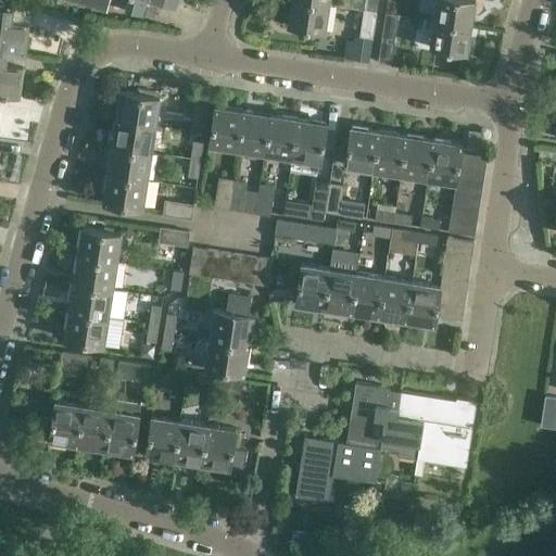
[(66,0),(105,11),(106,10),(104,10),(106,2),(125,7),(143,12),(147,1),(156,3),(174,8),(176,0),(66,0)]
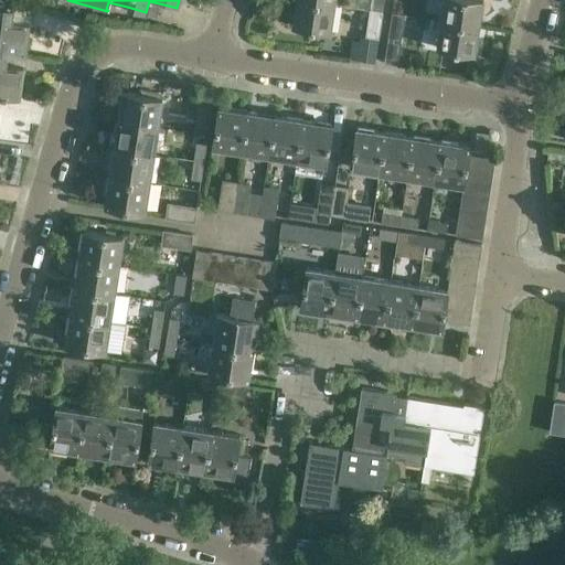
[(334,4),(308,0),(295,0),(291,25),(330,32),(334,4)]
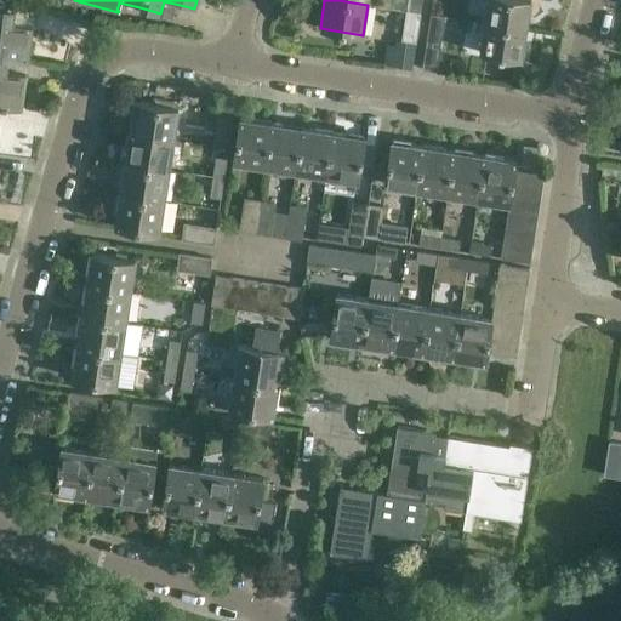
[(406,0),(405,11),(420,13),(422,0),(406,0)]
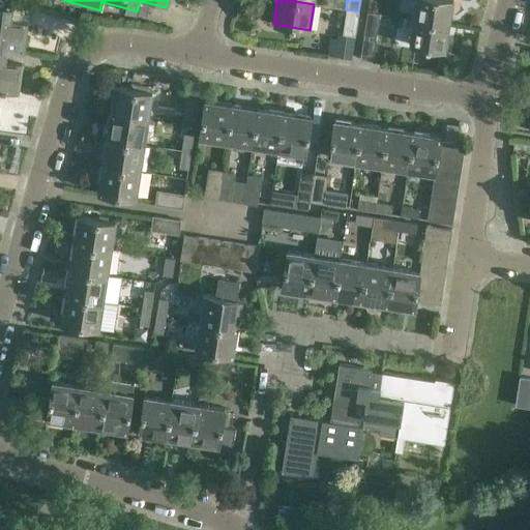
[(415,0),(412,20),(448,25),(451,0),(415,0)]
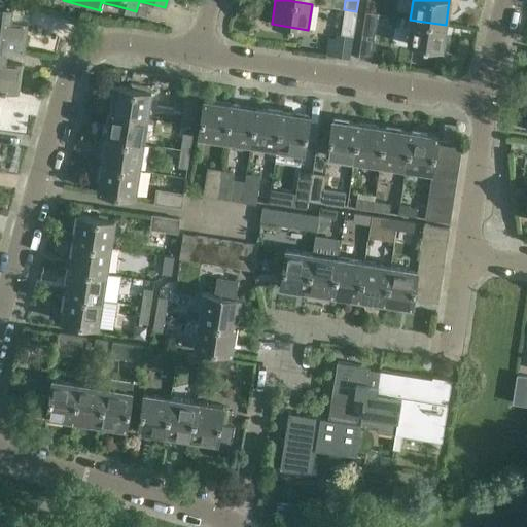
[(0,47),(3,48),(23,51),(27,23),(7,20),(8,6),(0,5),(0,47)]
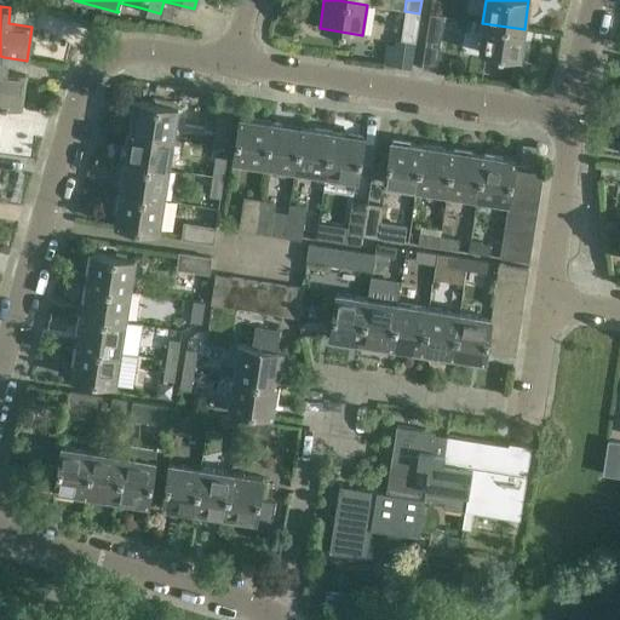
[(419,13),(405,11),(400,40),(394,39),(392,46),(385,45),(384,65),(411,70),(419,13)]
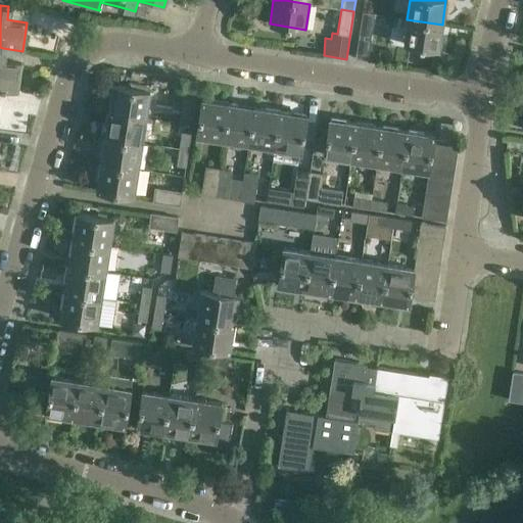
[(374,14),(362,12),(358,38),(354,58),(367,60),(374,14)]
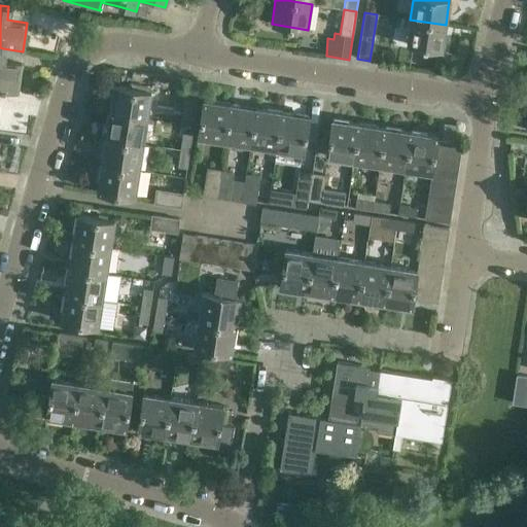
[(446,25),(410,20),(407,45),(442,51),(446,25)]
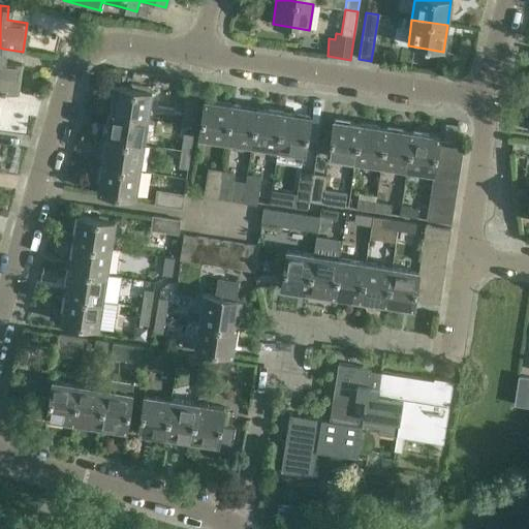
[(0,89),(18,92),(22,63),(1,61),(3,49),(0,48),(0,89)]
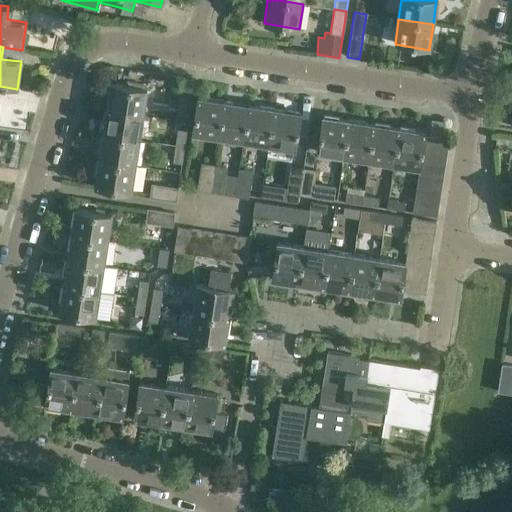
[(106,109),(142,115),(146,89),(110,83),(106,109)]
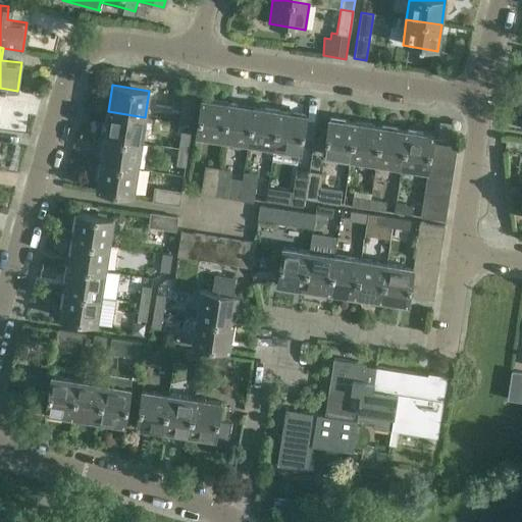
[(196,98),(183,96),(178,122),(192,124),(196,98)]
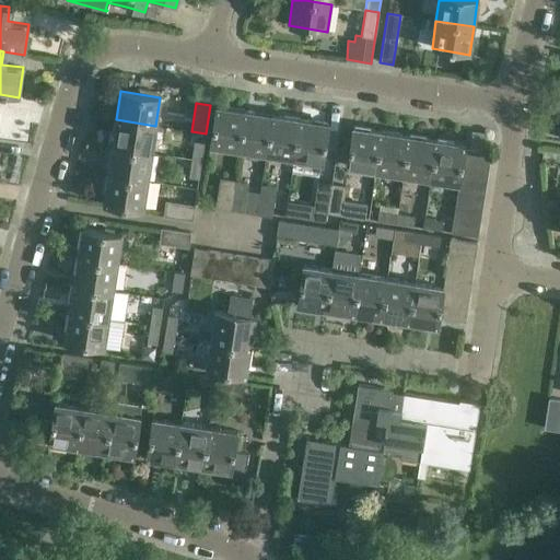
[(244,111),(216,106),(210,144),(238,149),(244,111)]
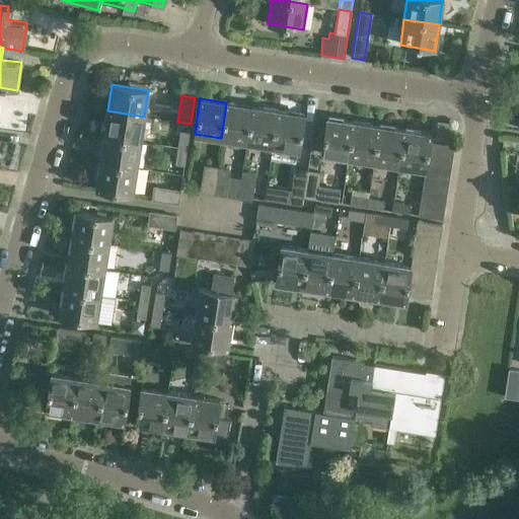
[(221,138),(246,142),(251,106),(226,102),(221,138)]
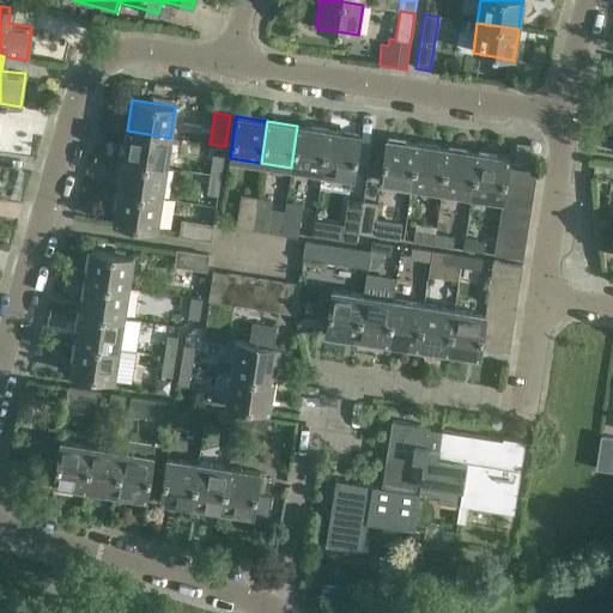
[(291,168),(321,173),(328,131),(297,126),(291,168)]
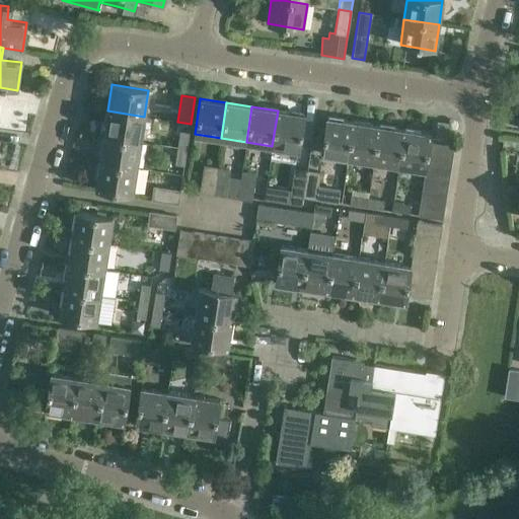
[(140,142),(144,117),(107,110),(103,137),(140,142)]
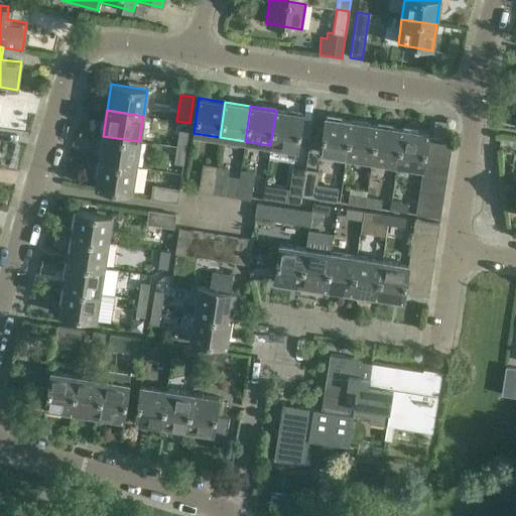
[(302,114),(276,110),(270,145),(296,149),(302,114)]
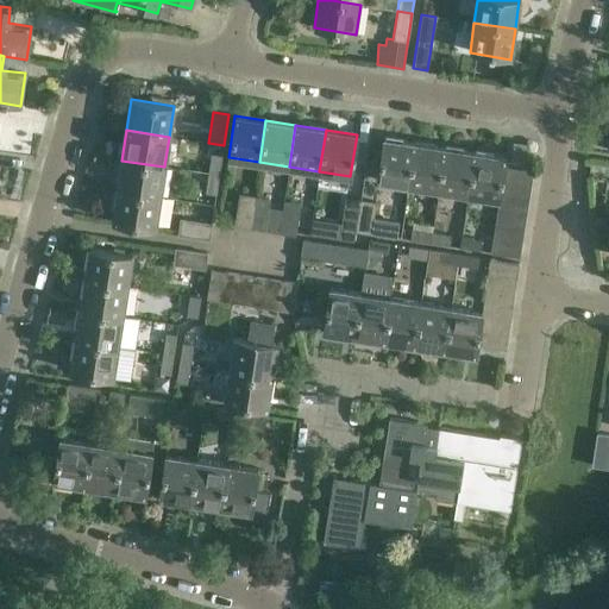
[(408,186),(414,143),(383,138),(377,181),(408,186)]
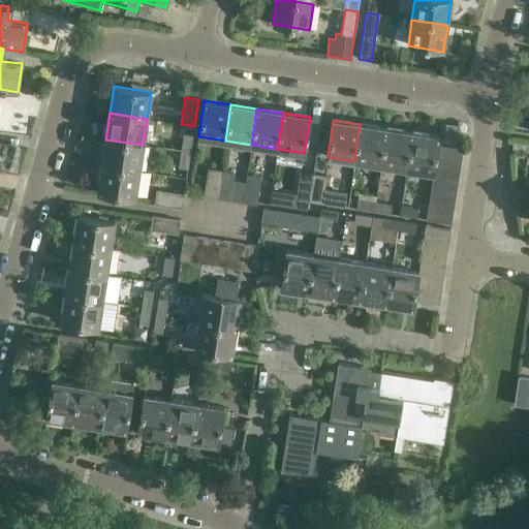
[(385,128),(360,124),(354,161),(380,165),(385,128)]
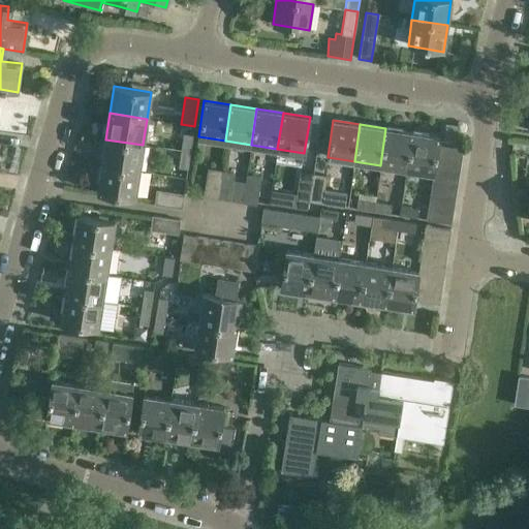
[(411,132),(385,128),(380,165),(406,169),(411,132)]
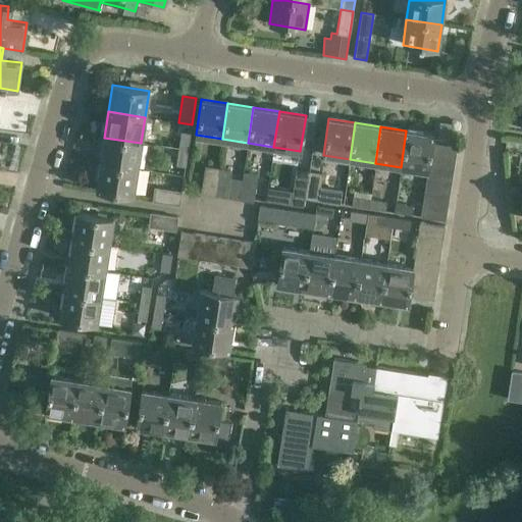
[(429,156),(431,143),(432,135),(406,131),(401,167),(427,171),(427,167),(429,156)]
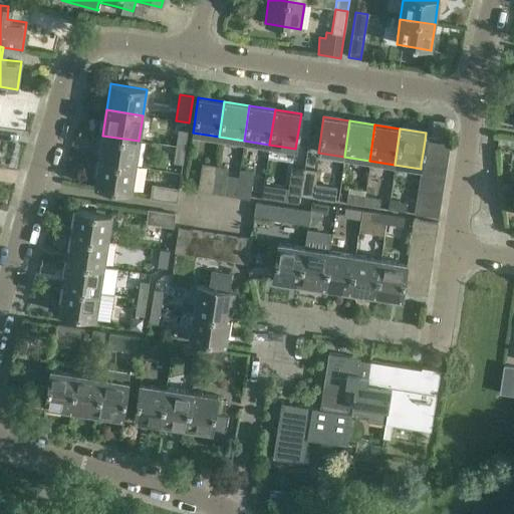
[(187,131),(178,130),(175,147),(185,148),(187,131)]
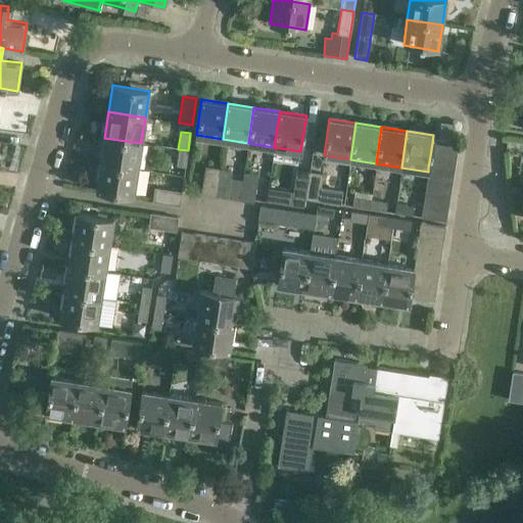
[(137,169),(141,143),(104,138),(100,163),(137,169)]
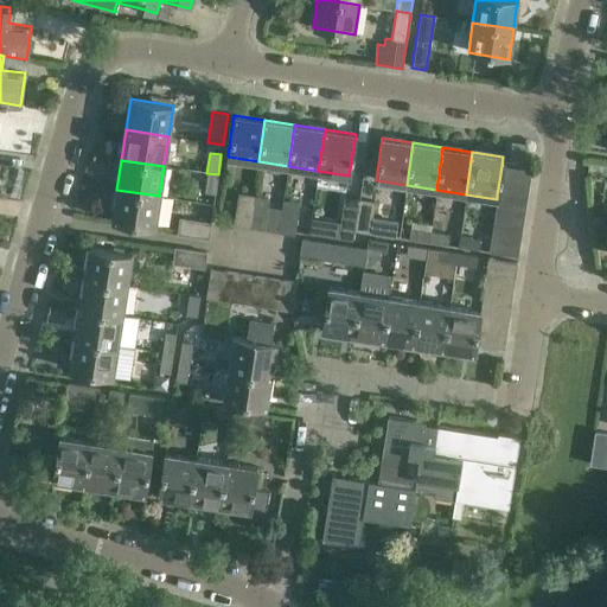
[(530,171),(502,166),(499,181),(528,185),(530,171)]
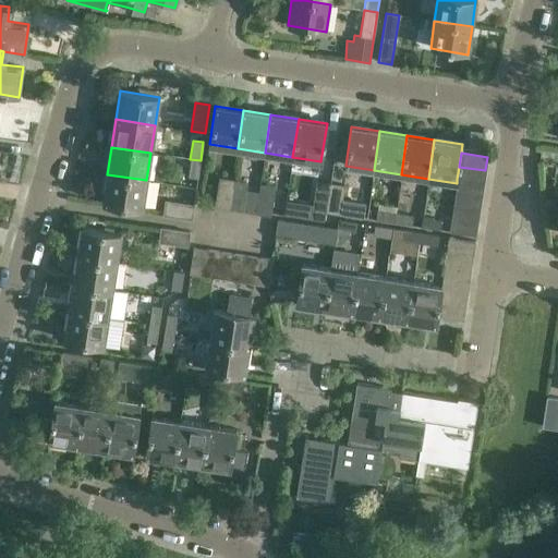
[(187,178),(197,180),(201,160),(190,159),(187,178)]
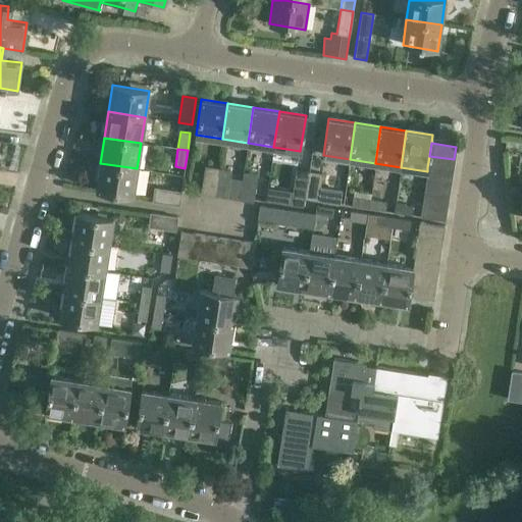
[(452,171),(454,159),(429,156),(427,167),(452,171)]
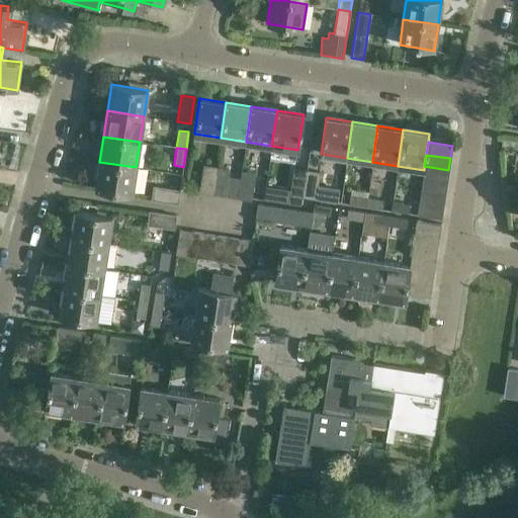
[(136,167),(99,162),(95,187),(132,193),(136,167)]
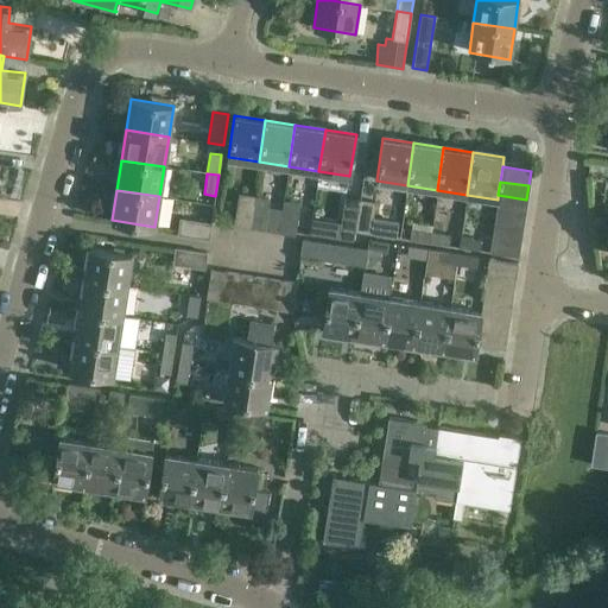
[(248,227),(253,196),(239,195),(235,225),(248,227)]
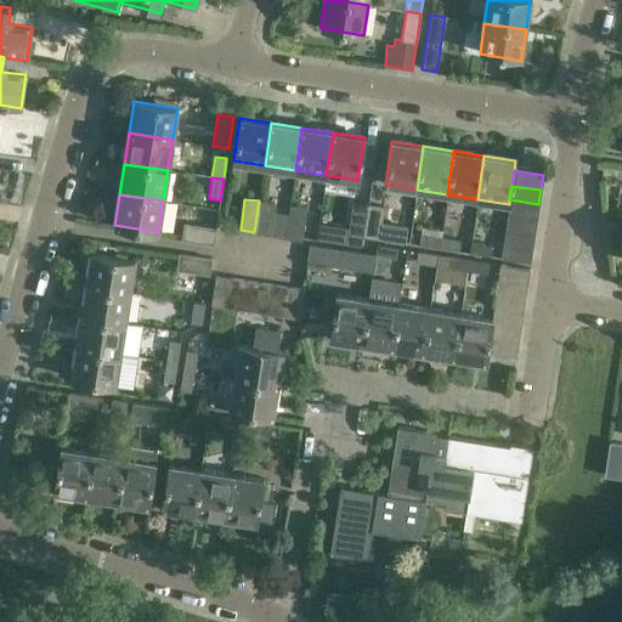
[(537,218),(538,204),(509,199),(509,204),(508,213),(537,218)]
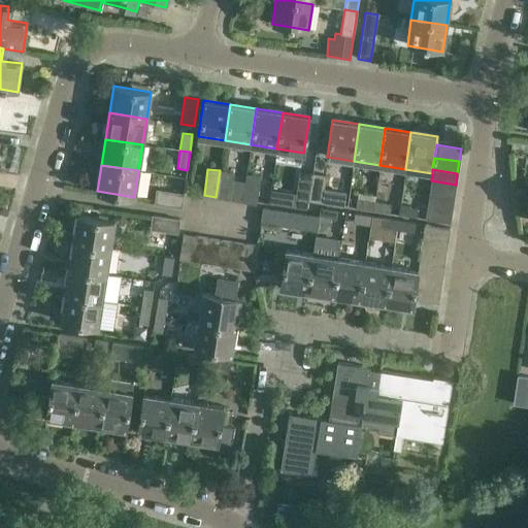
[(220,170),(216,197),(229,199),(233,172),(220,170)]
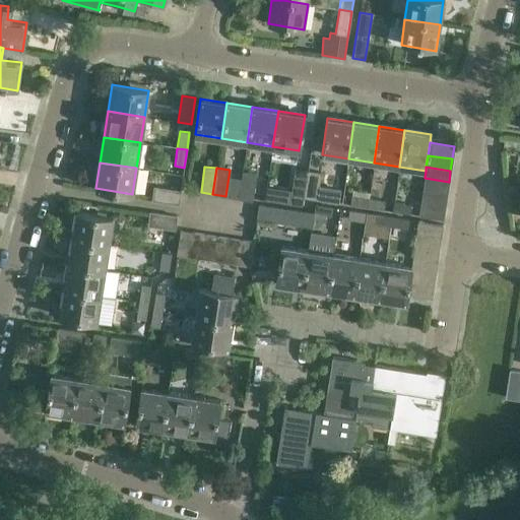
[(304,197),(308,171),(295,169),(290,195),(289,204),(302,206),(303,197),(304,197)]
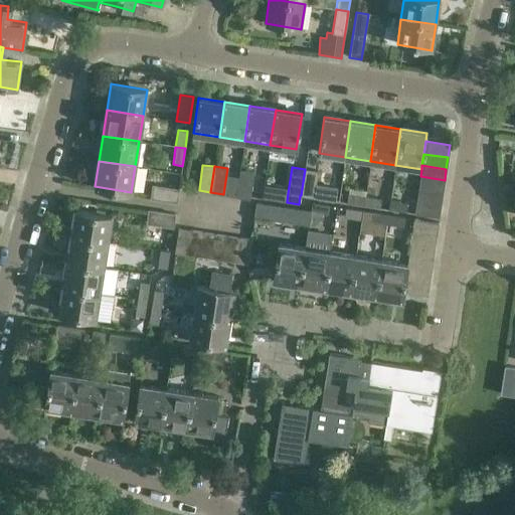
[(305,169),(301,195),(313,197),(317,171),(305,169)]
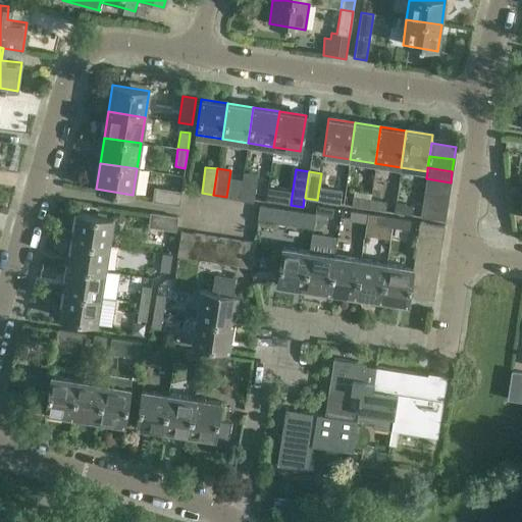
[(239,199),(253,201),(257,174),(243,172),(239,199)]
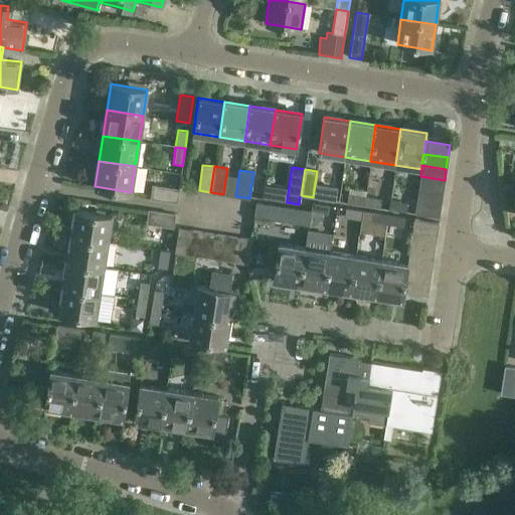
[(443,193),(445,180),(420,176),(418,189),(443,193)]
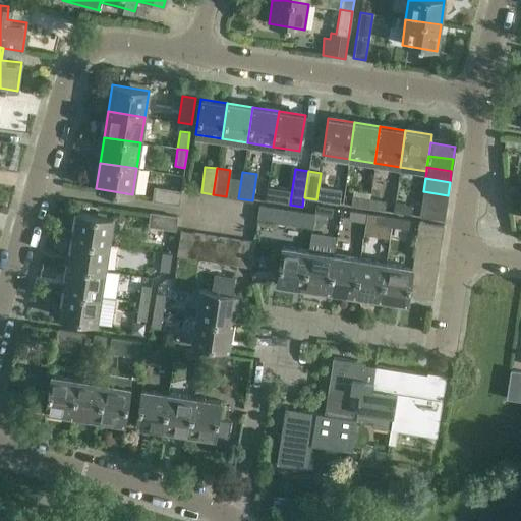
[(152,200),(178,205),(180,191),(154,187),(152,200)]
